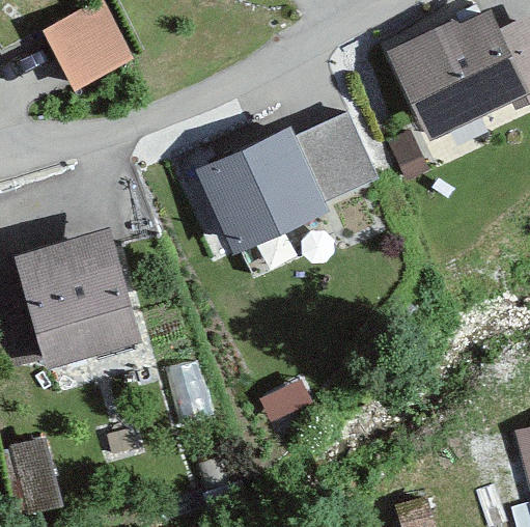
[(506,2),(392,58),(431,138),(514,98),(522,112),(529,107),(529,23),(520,29),(506,2)]
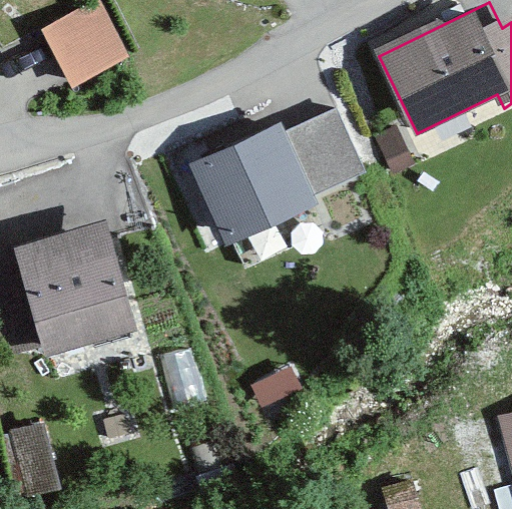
[(105,7),(56,40),(76,87),(130,60),(105,7)]
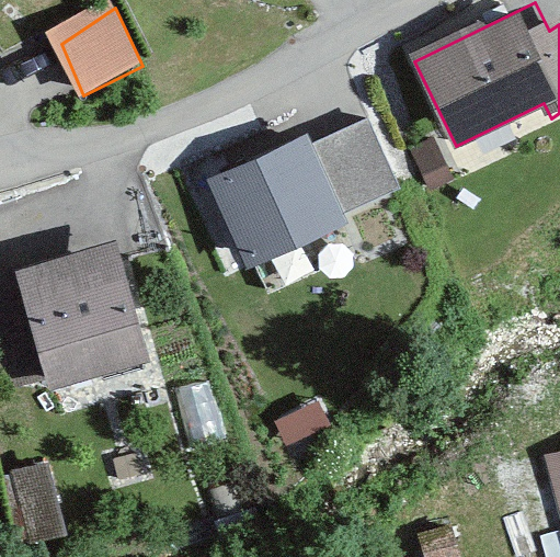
[(307,146),(213,188),(249,268),(341,226),(336,215),(395,190),(366,126),(309,151),(307,146)]
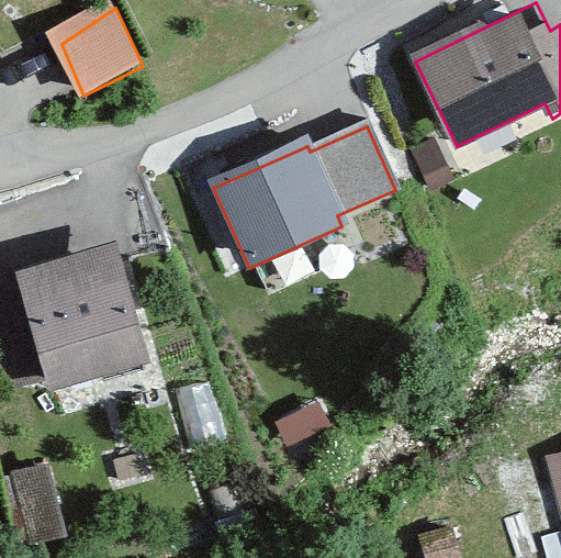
[(119,241),(12,274),(46,381),(153,348),(119,241)]
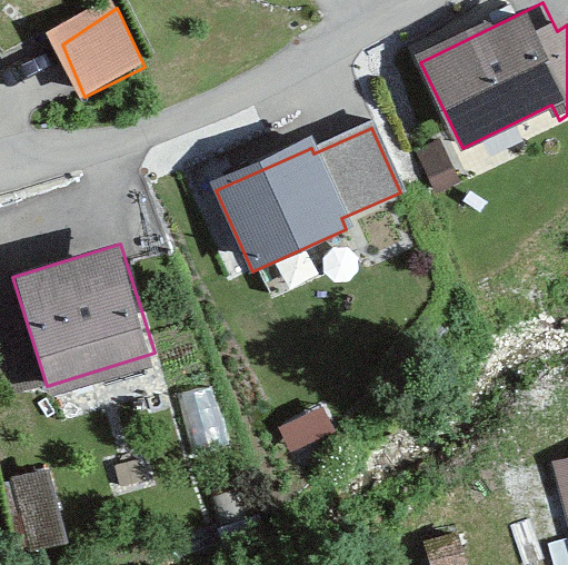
[(567,455),(548,463),(567,526),(567,455)]
